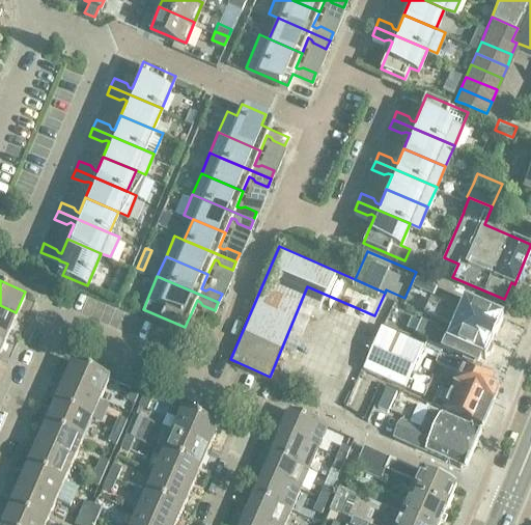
[(459,307),(431,295),(424,309),(431,312),(453,322),(492,338),(497,327),(503,312),(465,296),(459,307)]
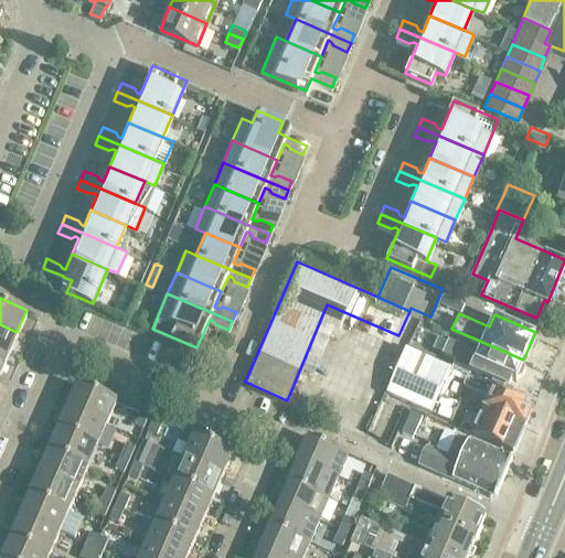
[(0,351),(8,354),(17,332),(0,324),(0,351)]
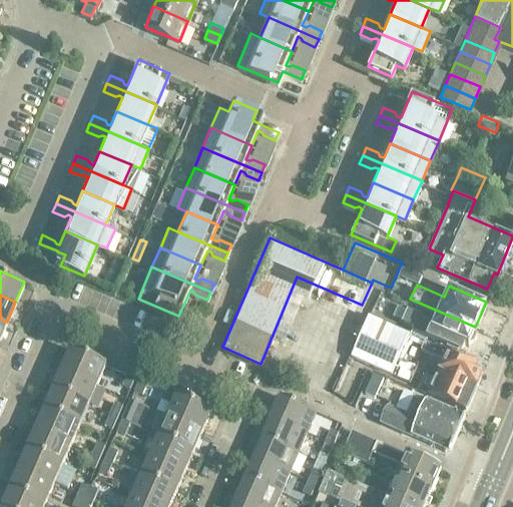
[(410,331),(421,337),(425,338),(427,339),(429,335),(456,347),(460,339),(464,341),(465,339),(468,340),(472,338),(476,330),(474,329),(475,327),(438,311),(434,320),(423,315),(425,313),(407,305),(401,319),(417,326),(415,329),(412,327),(410,331)]
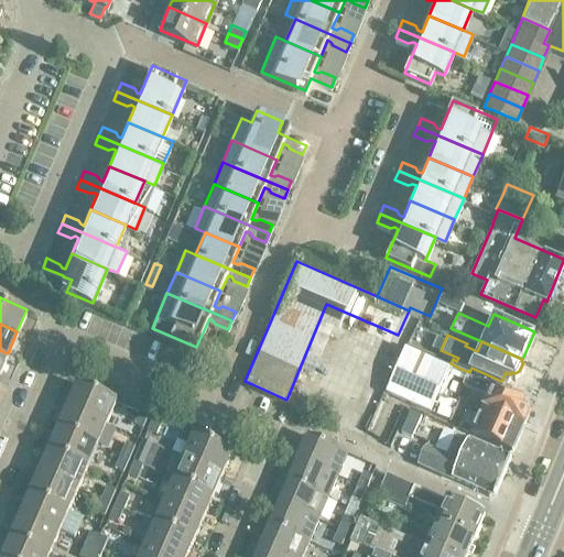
[(405,345),(394,369),(386,389),(430,407),(449,363),(405,345)]
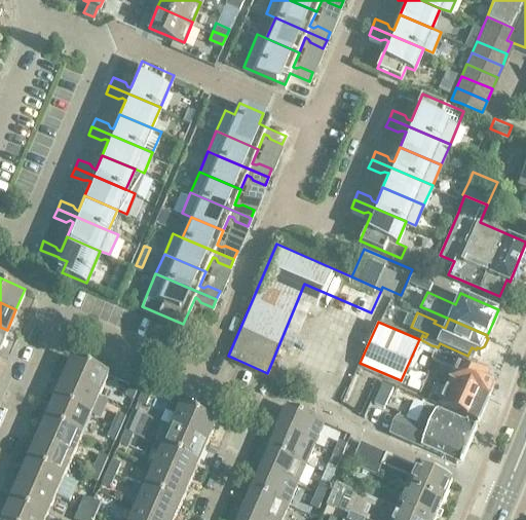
[(451,376),(489,393),(495,379),(487,376),(490,370),(438,347),(436,346),(431,356),(455,366),(451,376)]
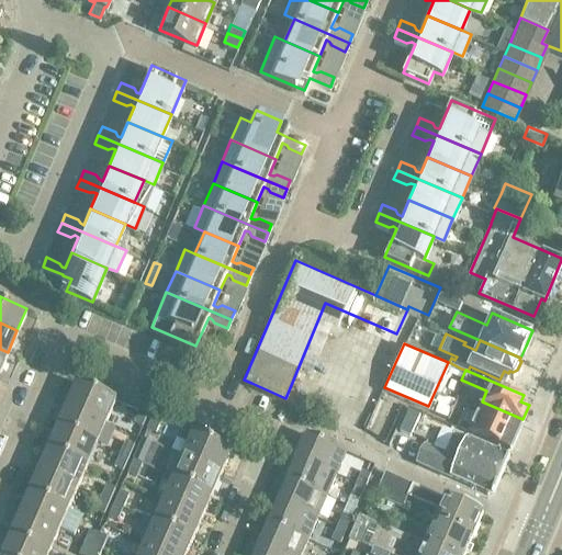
[(107,418),(116,396),(116,395),(77,378),(67,400),(107,418)]
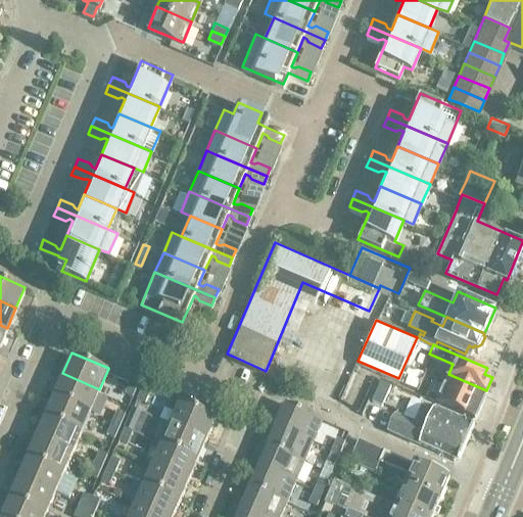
[(62,373),(53,393),(90,410),(99,389),(62,373)]
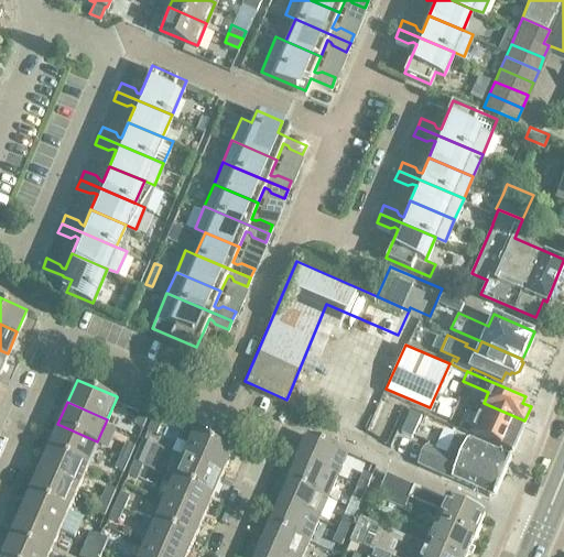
[(472,430),(512,448),(524,421),(484,403),(479,413),(466,407),(458,424),(468,428),(470,423),(474,424),(472,430)]
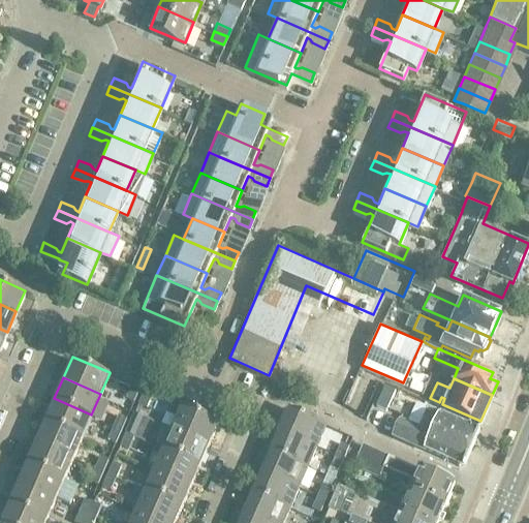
[(125,394),(134,398),(139,386),(130,381),(125,394)]
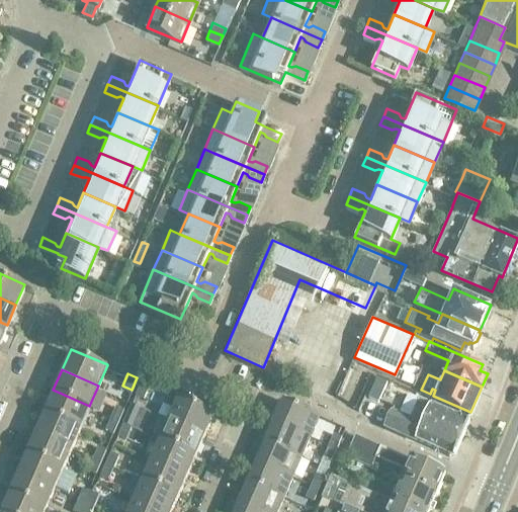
[(386,377),(376,373),(368,394),(378,398),(386,377)]
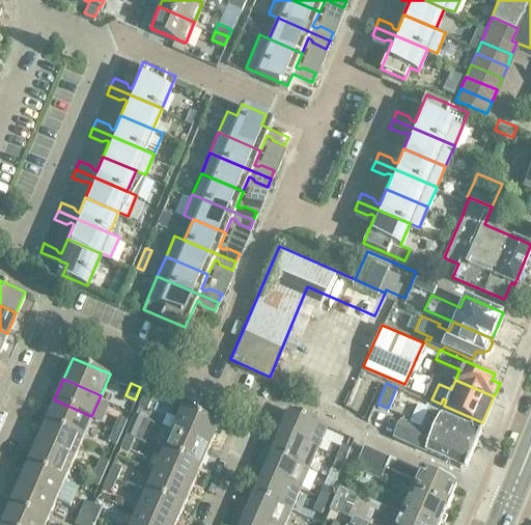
[(144,389),(139,402),(147,405),(152,392),(144,389)]
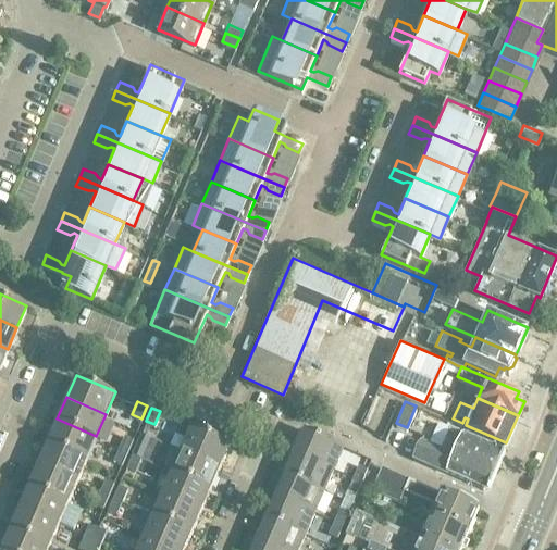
[(57,419),(48,440),(87,457),(96,436),(57,419)]
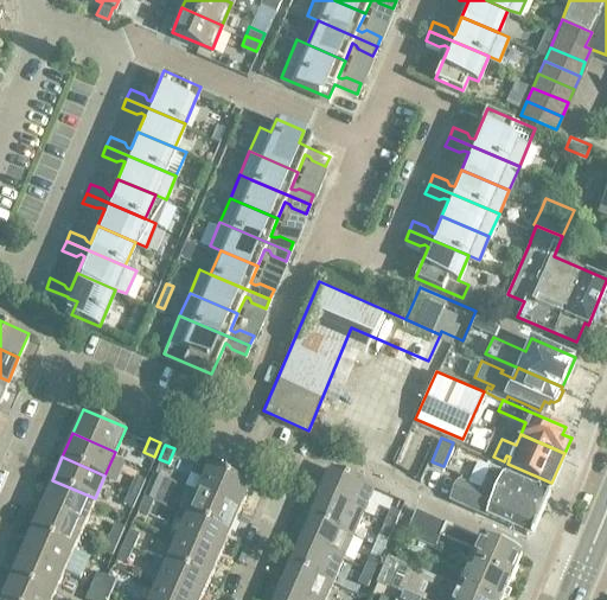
[(532,525),(549,487),(505,468),(504,468),(491,463),(481,486),(459,476),(451,496),(487,512),(525,529),(532,525)]
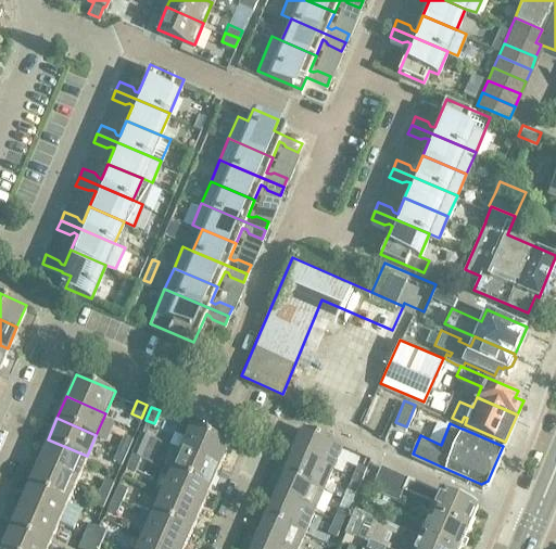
[(229,442),(190,424),(181,446),(220,462),(229,442)]
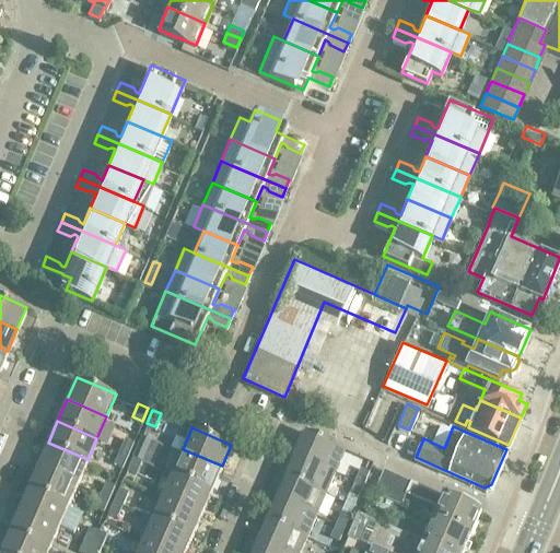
[(345,446),(331,440),(305,428),(296,450),(336,468),(345,446)]
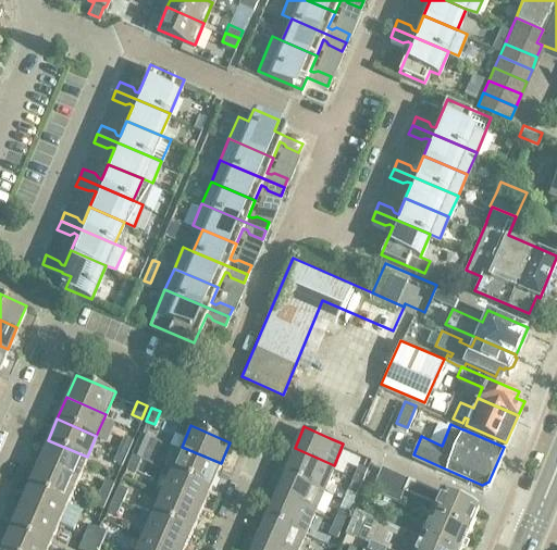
[(127,449),(133,436),(124,433),(119,445),(127,449)]
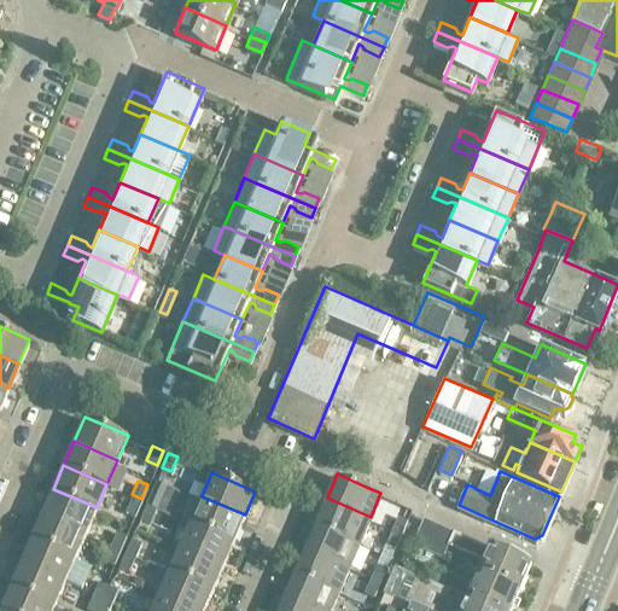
[(152,487),(146,501),(157,505),(163,492),(152,487)]
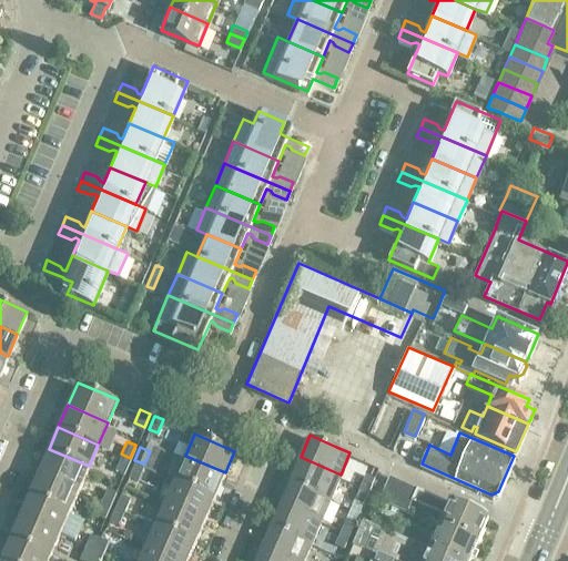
[(49,449),(39,471),(79,488),(89,466),(49,449)]
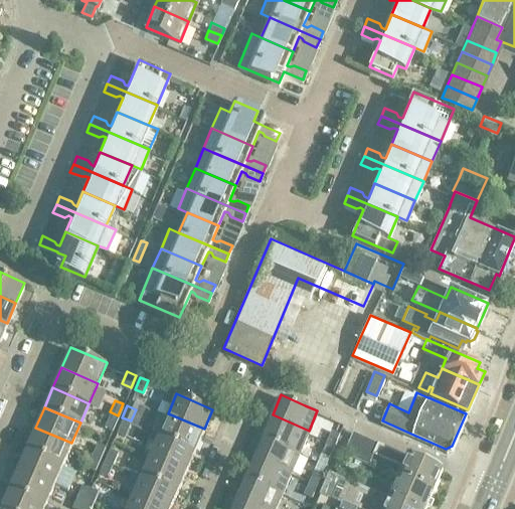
[(113,428),(118,415),(110,411),(105,423),(113,428)]
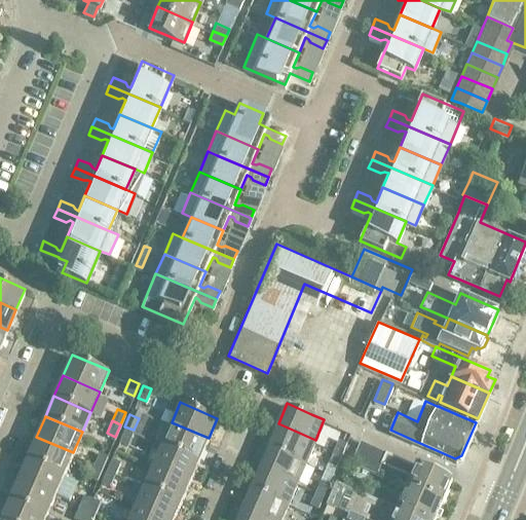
[(199,458),(209,438),(172,422),(162,443),(199,458)]
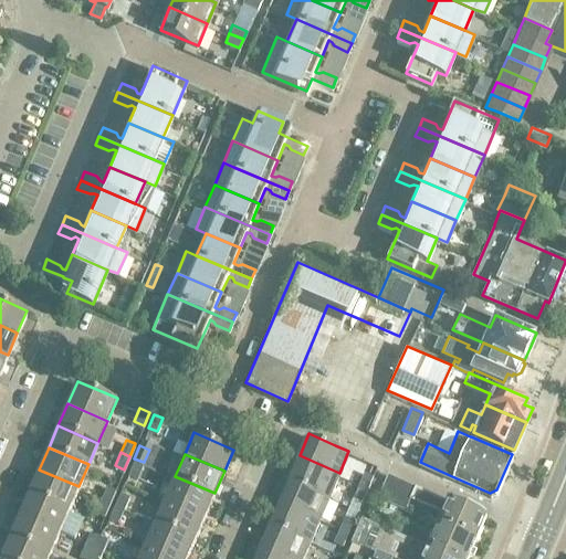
[(300,455),(290,477),(329,495),(339,473),(300,455)]
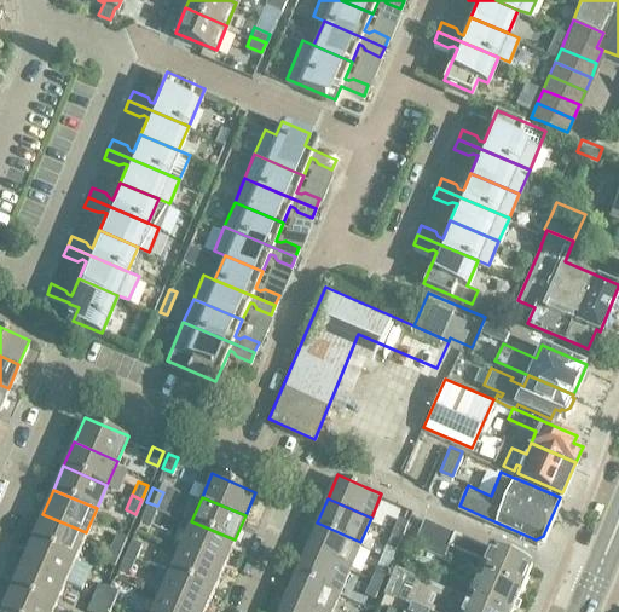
[(146,502),(140,517),(151,520),(157,506),(146,502)]
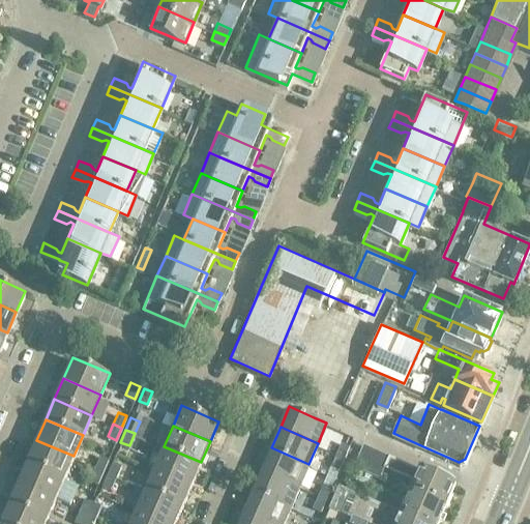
[(345,455),(350,443),(341,439),(335,450),(345,455)]
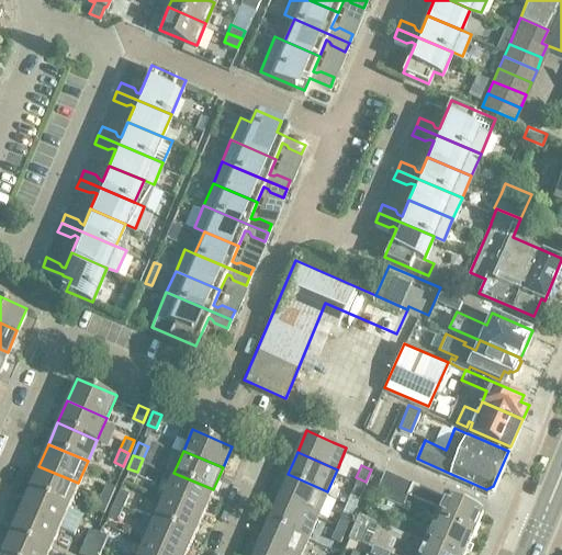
[(38,466),(29,488),(68,505),(78,483),(38,466)]
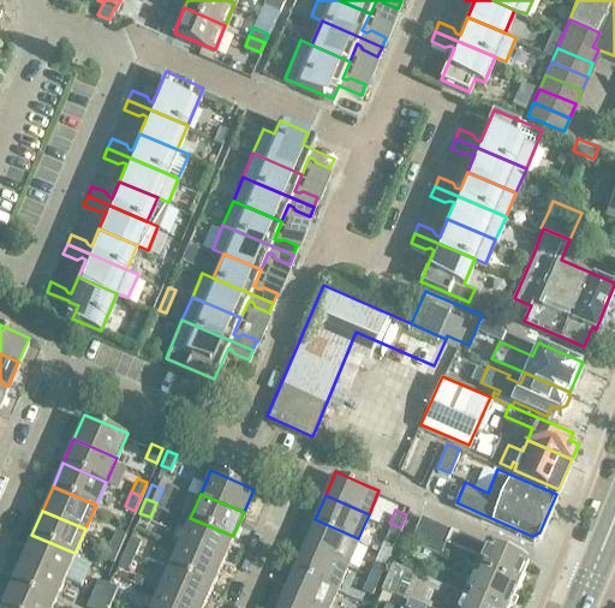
[(481,553),(476,565),(518,584),(529,559),(494,543),(463,530),(422,512),(410,537),(441,552),(447,537),(457,542),(481,553)]
